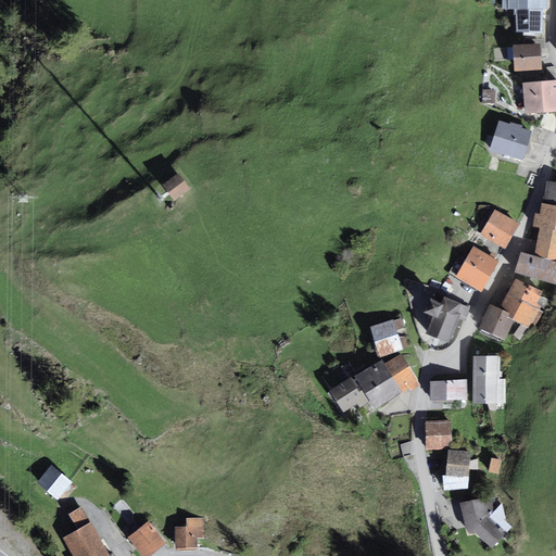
[(547,0),(504,0),(504,4),(518,5),(518,29),(539,29),(540,8),(547,8),(547,0)]
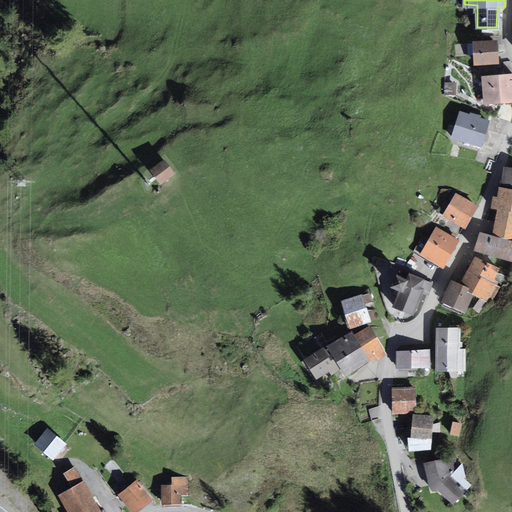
[(498,39),(472,40),(473,62),(499,61),(498,39)]
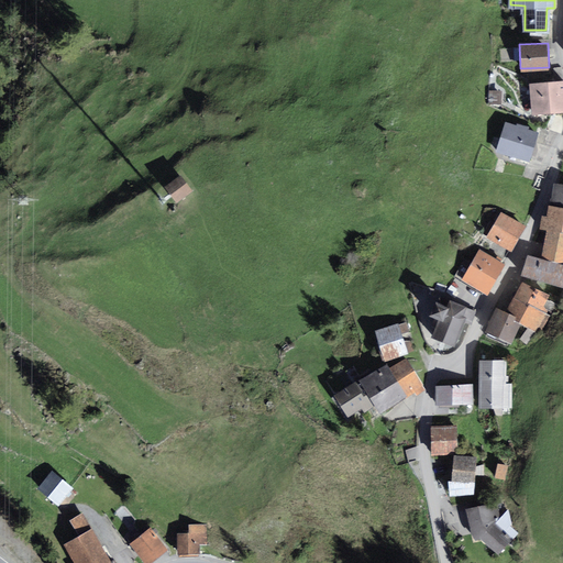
[(562,79),(530,81),(531,112),(562,109),(562,79)]
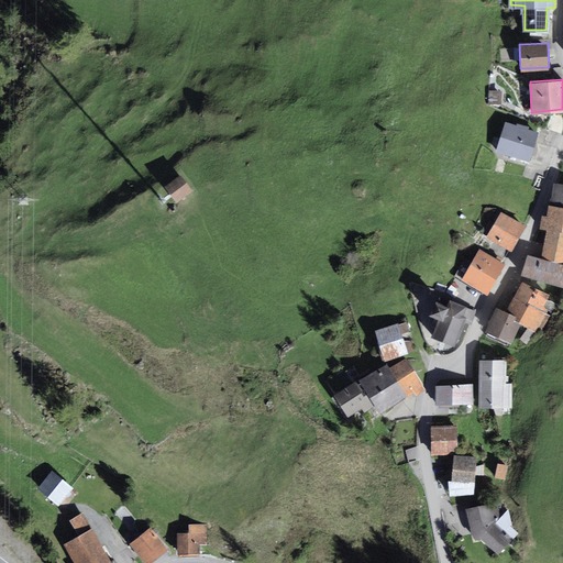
[(539,132),(506,121),(496,148),(529,159),(539,132)]
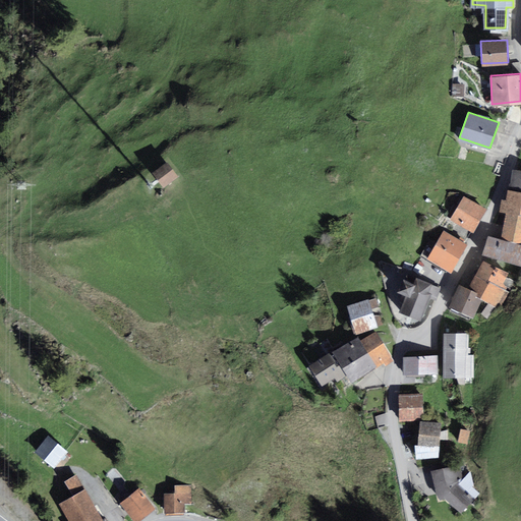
[(168,164),(154,174),(166,189),(179,179),(168,164)]
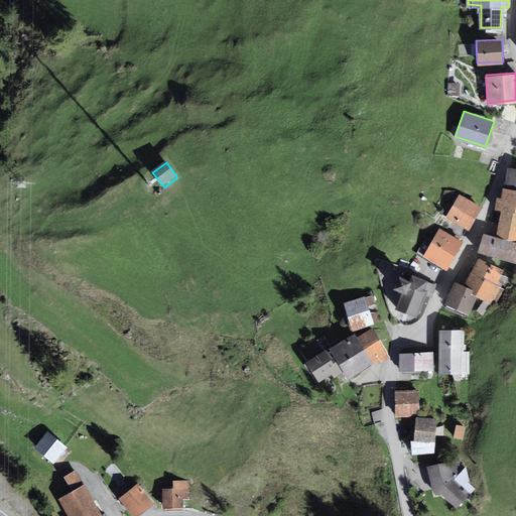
[(515,170),(510,170),(506,189),(515,191),(515,170)]
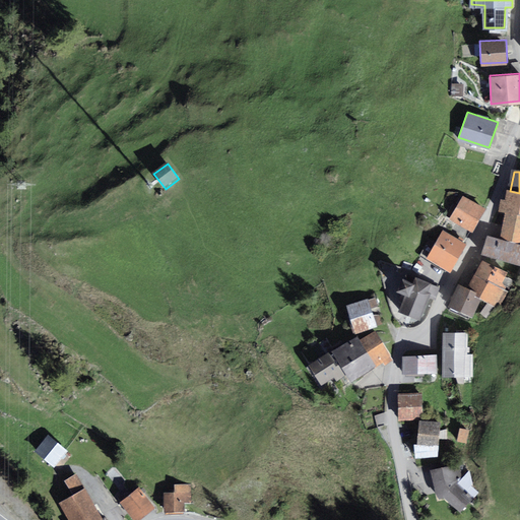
[(507,201),(502,200),(500,210),(505,212),(519,216),(519,193),(510,191),(507,201)]
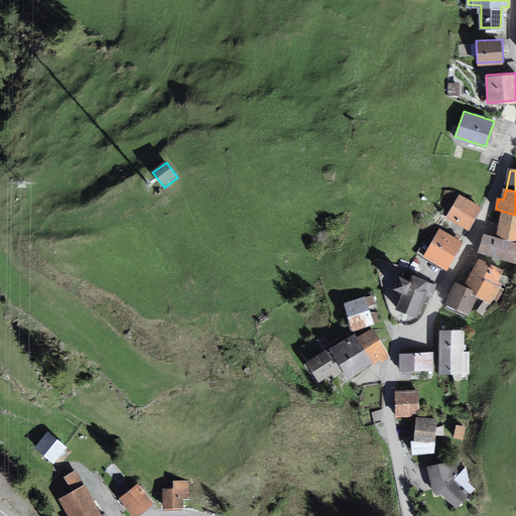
[(481,206),(460,194),(446,217),(468,229),(481,206)]
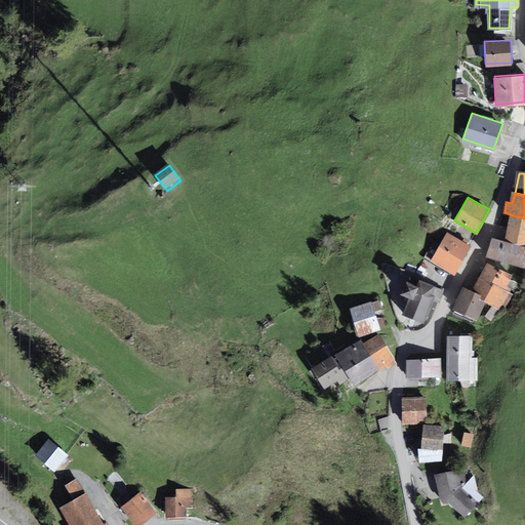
[(524,218),(510,214),(503,239),(524,244),(524,218)]
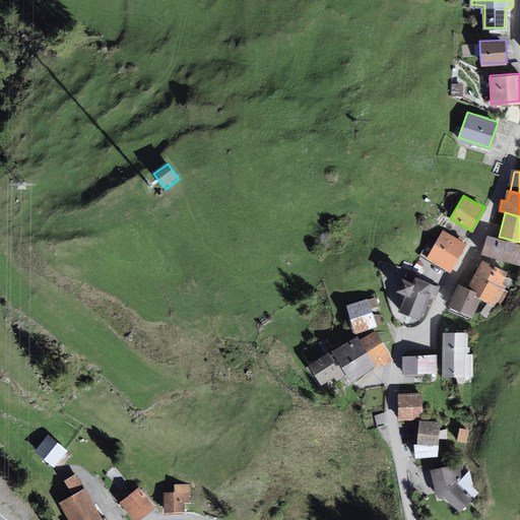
[(466,244),(444,231),(428,259),(451,272),(466,244)]
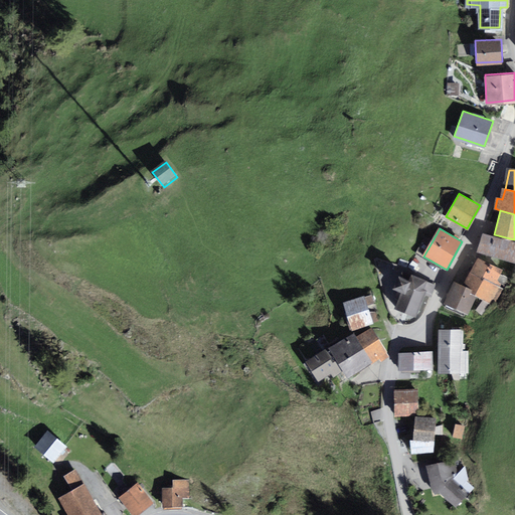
[(514,244),(484,235),(478,253),(514,266),(514,244)]
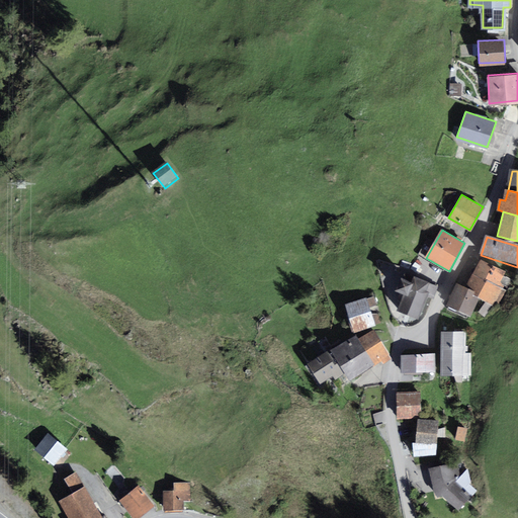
[(506,274),(482,262),(473,278),(477,293),(497,305),(505,290),(501,285),(506,274)]
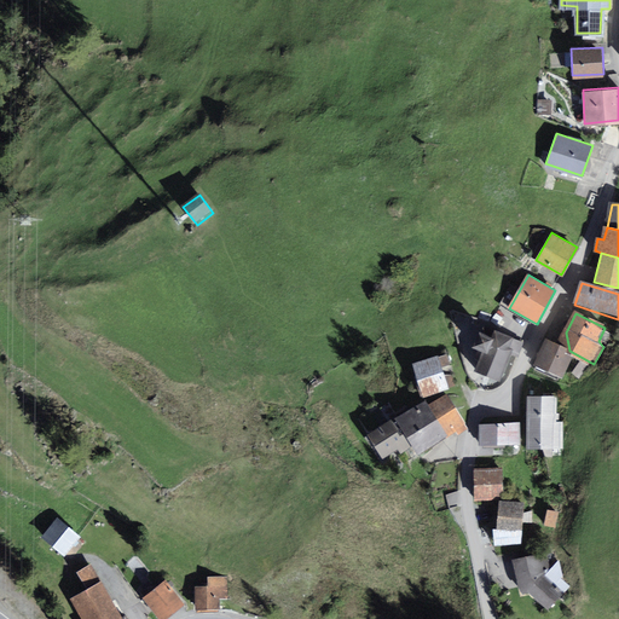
[(490,333),(479,328),(472,342),(481,347),(473,365),(499,377),(516,339),(492,328),(490,333)]
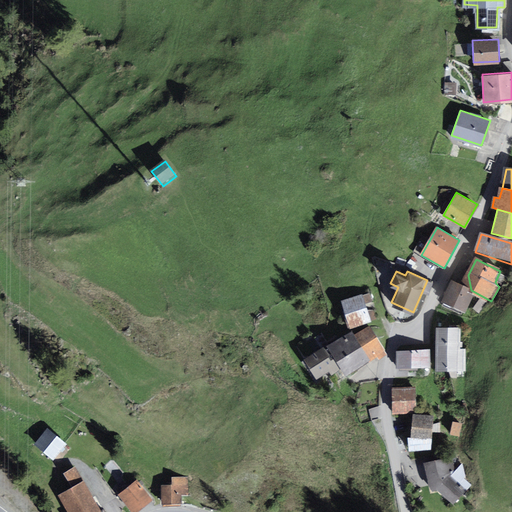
[(478,295),(453,284),(443,305),(468,317),(478,295)]
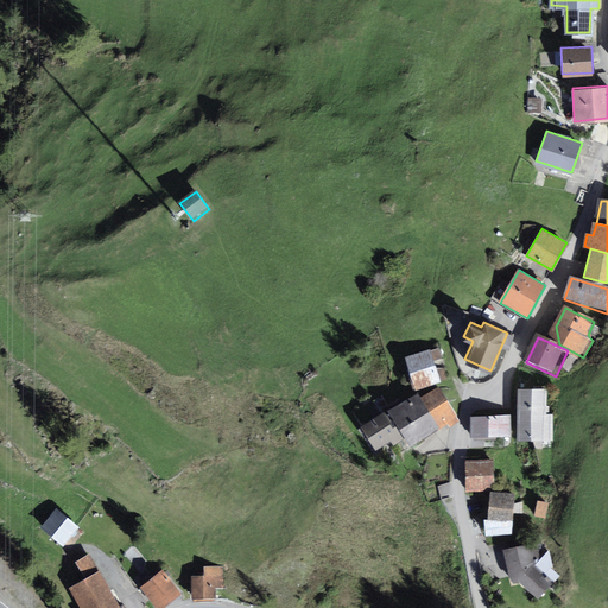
[(432,353),(405,361),(415,391),(441,384),(432,353)]
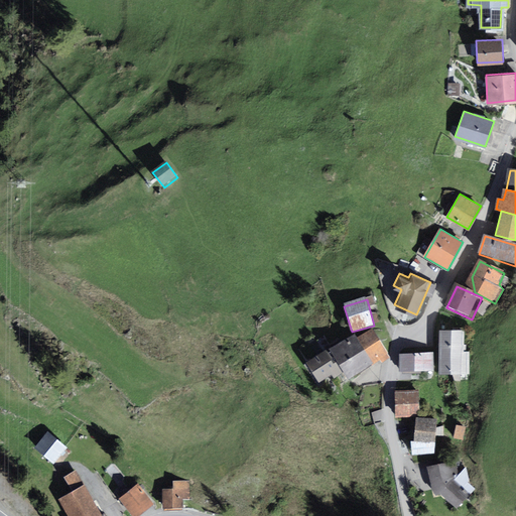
[(372,328),(360,336),(375,361),(379,358),(381,361),(389,355),(372,328)]
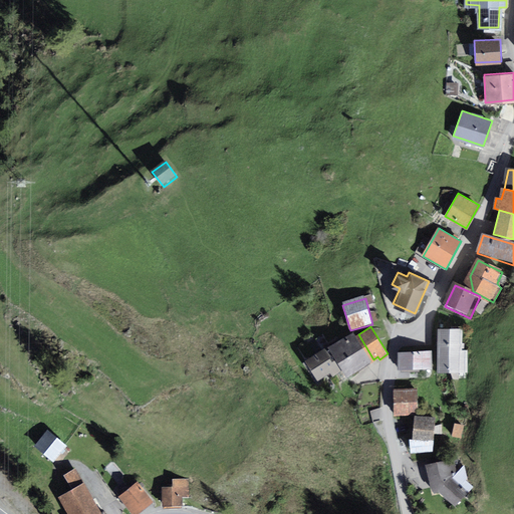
[(461,327),(439,327),(438,369),(466,370),(466,350),(461,350),(461,327)]
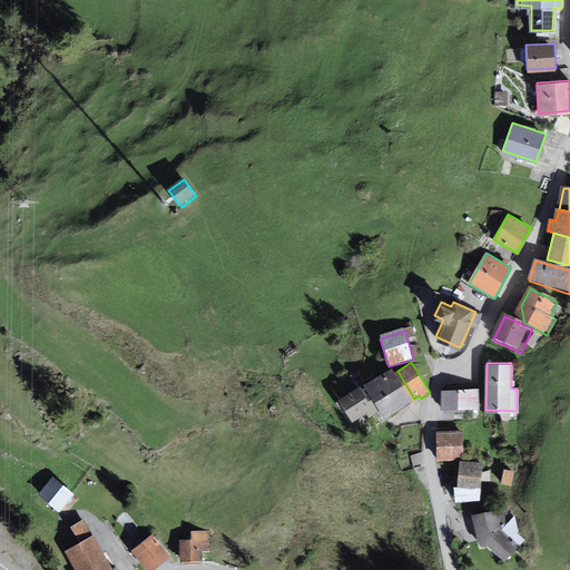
[(391,369),(364,385),(384,416),(411,400),(391,369)]
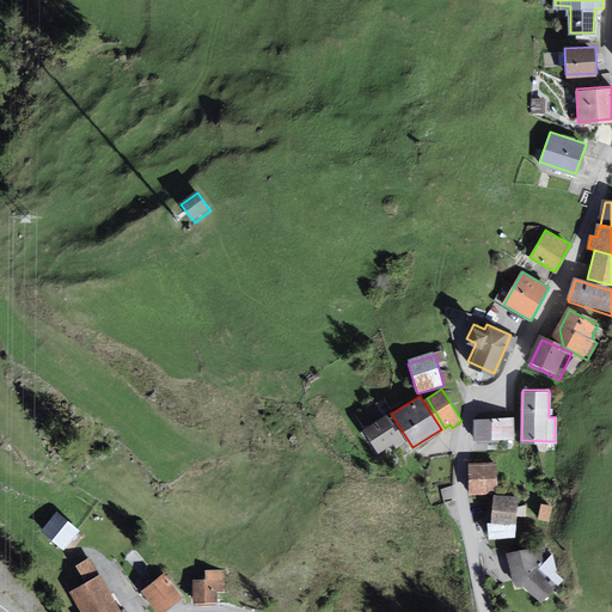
[(387,412),(362,428),(379,456),(403,440),(387,412)]
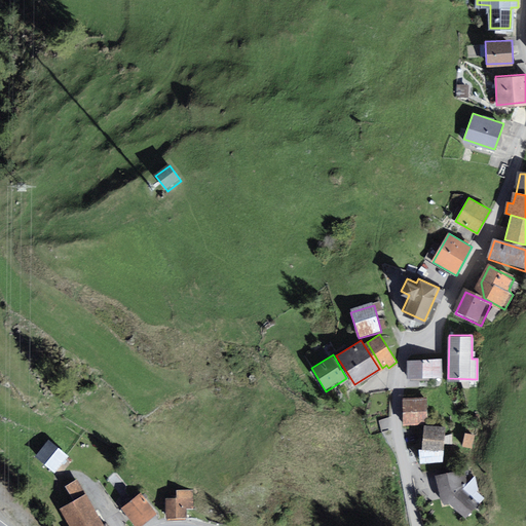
[(440,358),(406,359),(407,376),(440,376),(440,358)]
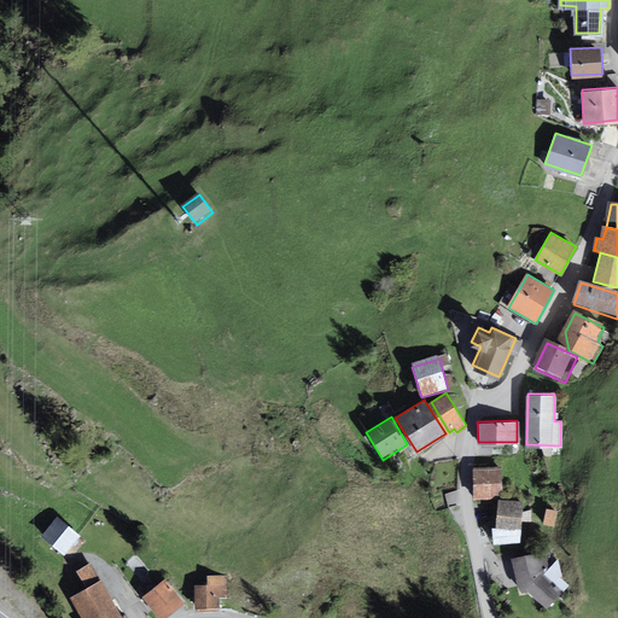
[(500,467),(472,467),(472,497),(500,497),(500,467)]
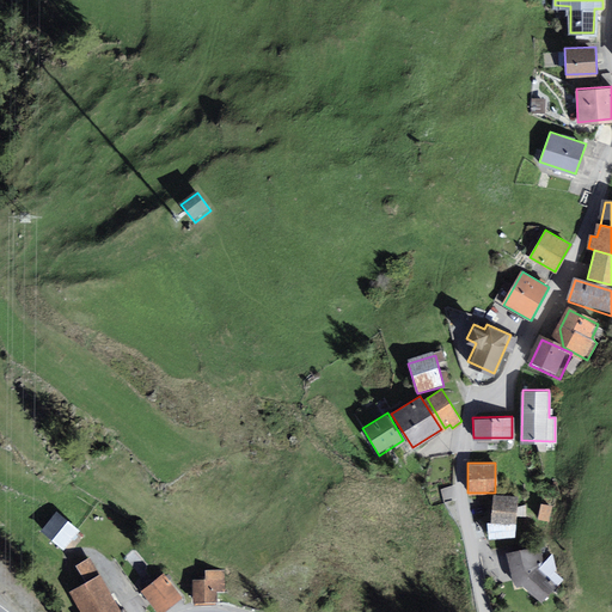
[(516,496),(494,494),(491,521),(514,524),(516,496)]
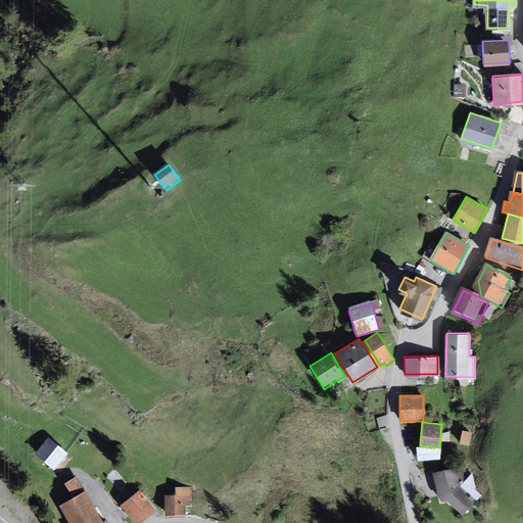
[(68,459),(52,442),(38,457),(54,473),(68,459)]
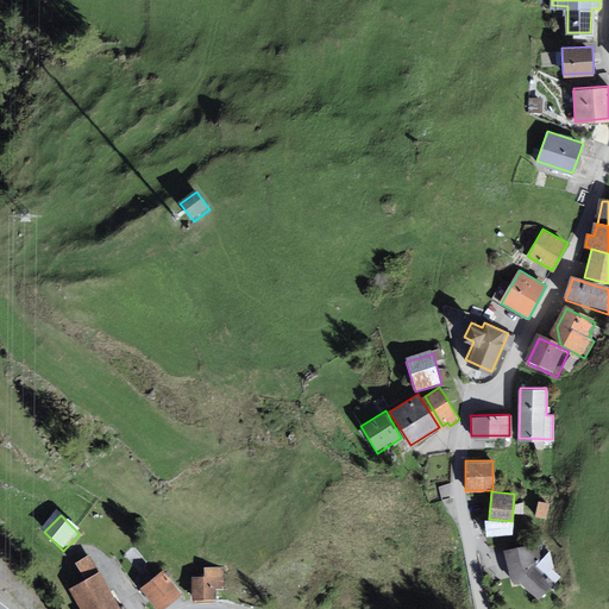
[(538,548),(508,552),(515,586),(522,584),(541,602),(557,586),(541,571),(538,548)]
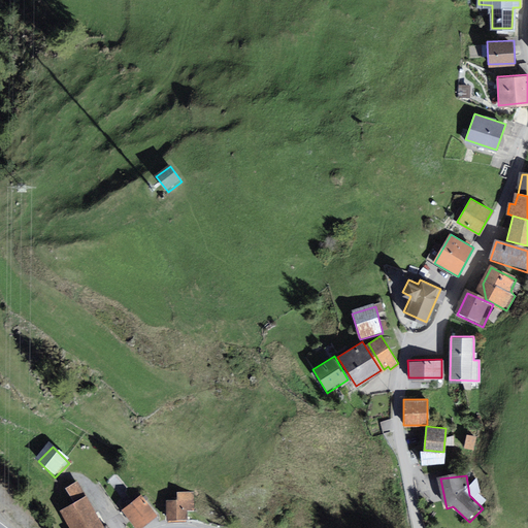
[(179,504),(167,503),(167,524),(188,524),(189,514),(195,514),(195,495),(179,495),(179,504)]
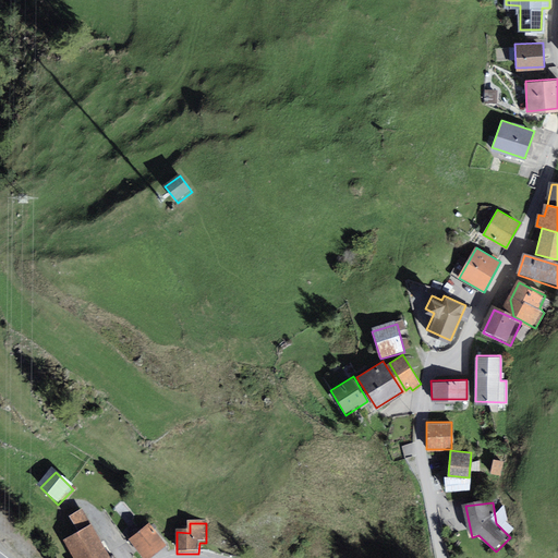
[(109,557),(93,526),(64,542),(72,557),(109,557)]
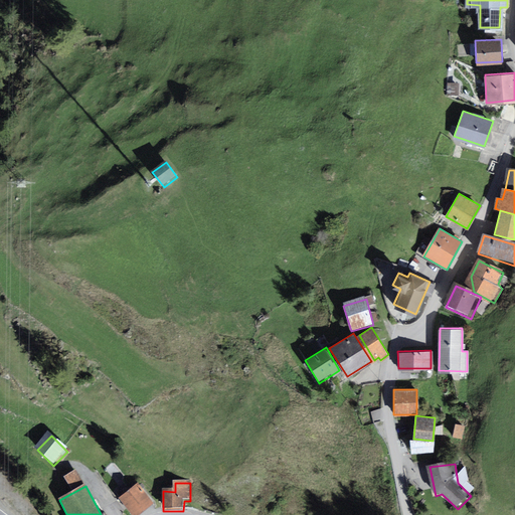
[(142,514),(152,507),(136,486),(118,500),(129,514),(142,514)]
